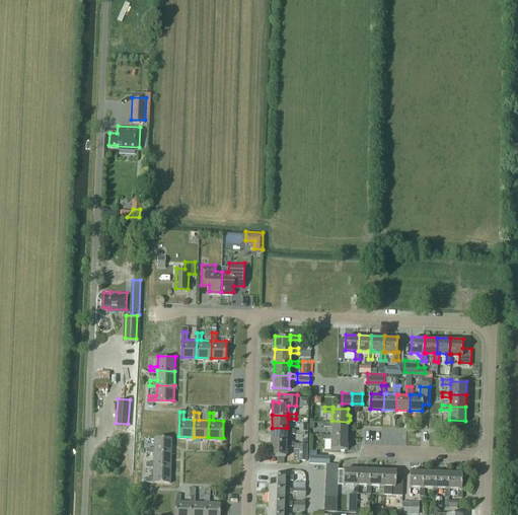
[(331,424),(331,432),(331,434),(348,435),(348,422),(331,421),(331,420),(323,419),(323,424),(331,424)]
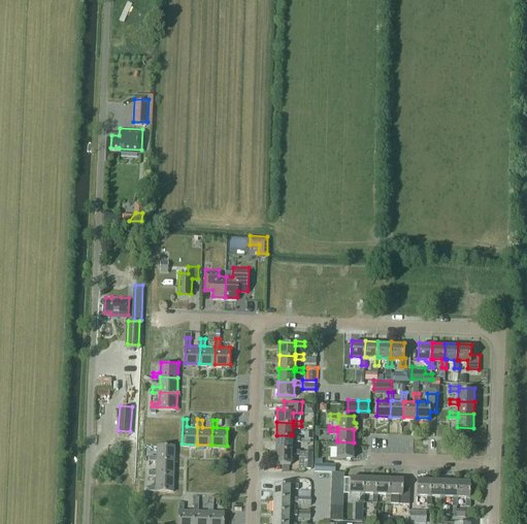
[(292,438),(300,438),(300,434),(292,434),(292,435),(276,435),(275,448),(292,449),(292,447),(292,438)]
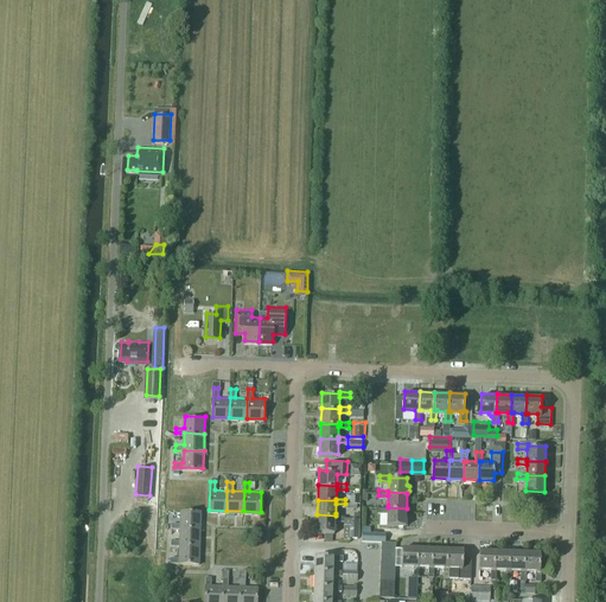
[(388,507),(388,505),(378,505),(378,511),(388,511),(388,523),(406,523),(407,508),(388,507)]
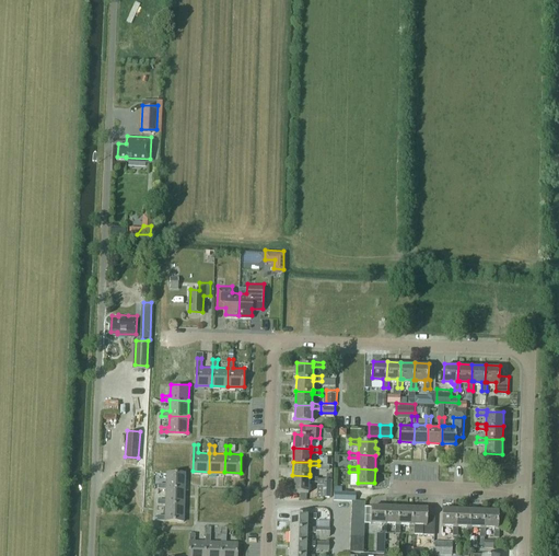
[(159,486),(166,486),(185,487),(186,471),(167,470),(167,482),(159,481),(159,486)]
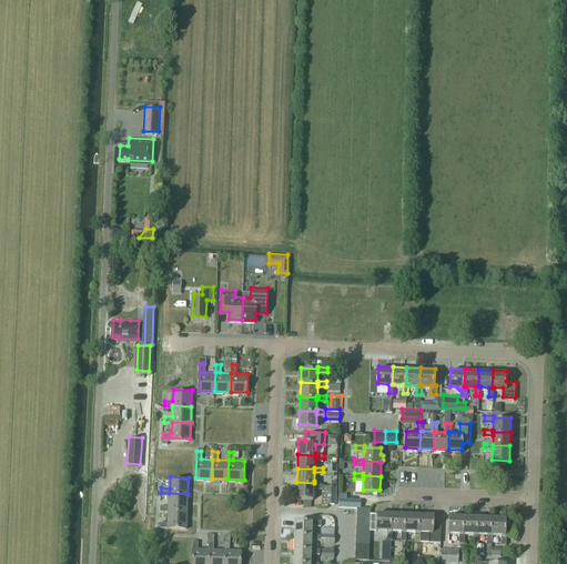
[(314,483),(296,482),(296,496),(313,497),(314,486),(323,486),(323,481),(314,481),(314,483)]
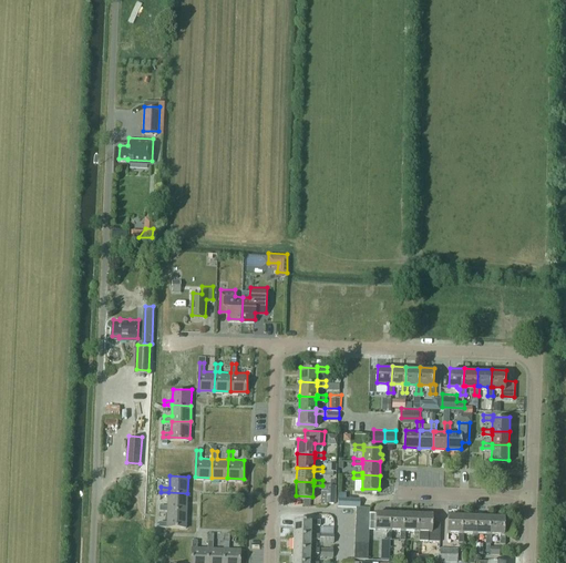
[(326,500),(336,501),(337,482),(331,482),(327,482),(326,500)]
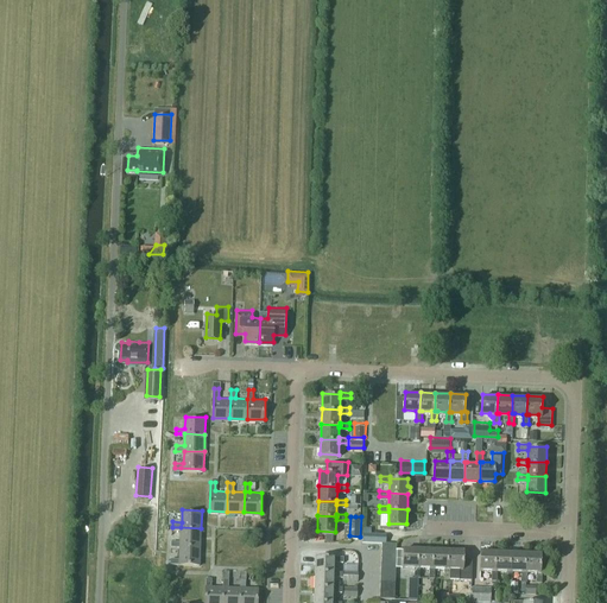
[(372,531),(372,525),(364,525),(362,539),(387,540),(387,532),(372,531)]
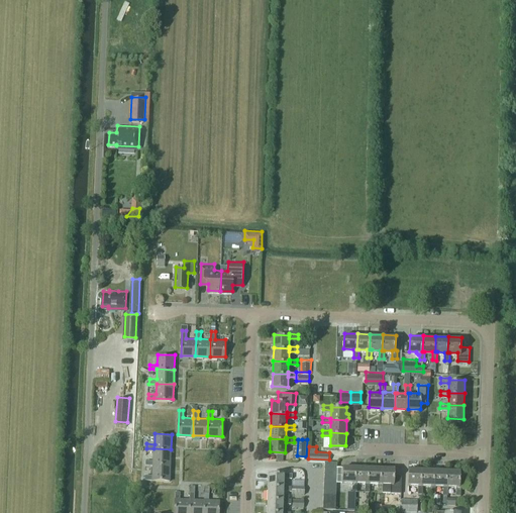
[(171,464),(171,449),(153,448),(153,458),(146,458),(146,463),(153,463),(171,464)]
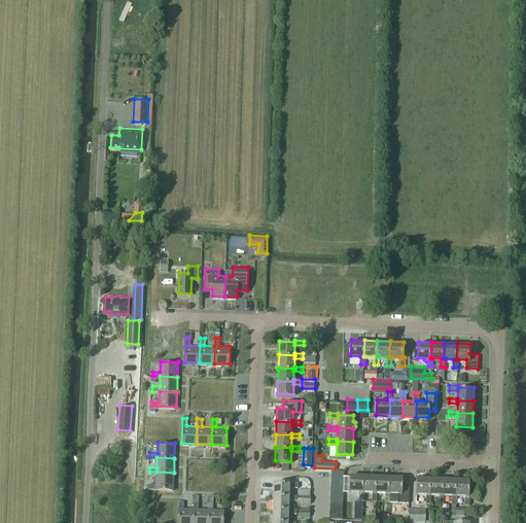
[(174,473),(156,472),(155,482),(148,482),(148,487),(173,488),(174,473)]
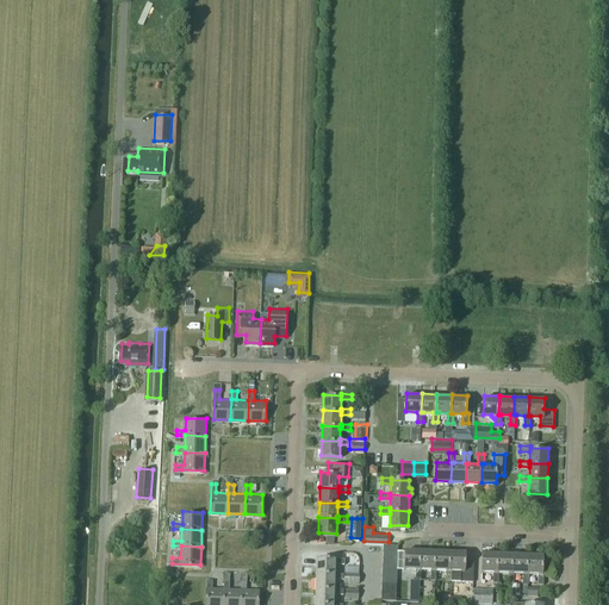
[(422,577),(422,567),(420,567),(421,549),(405,548),(404,567),(417,567),(416,577),(422,577)]
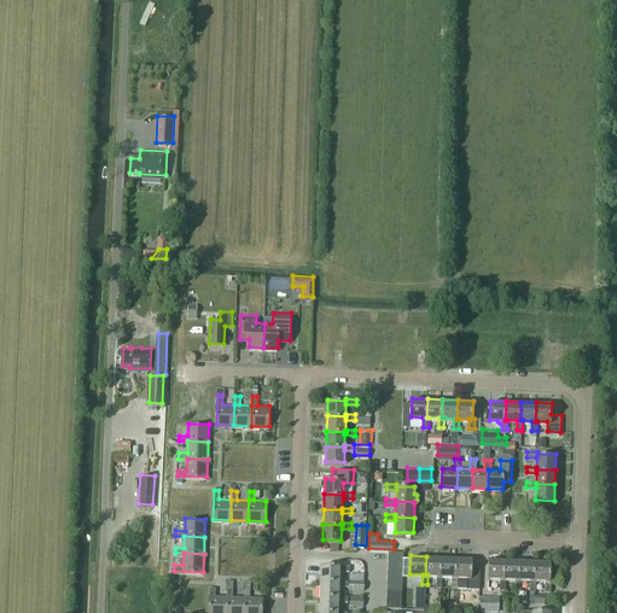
[(442,585),(443,576),(441,576),(441,556),(426,556),(425,574),(428,574),(437,574),(437,585),(442,585)]
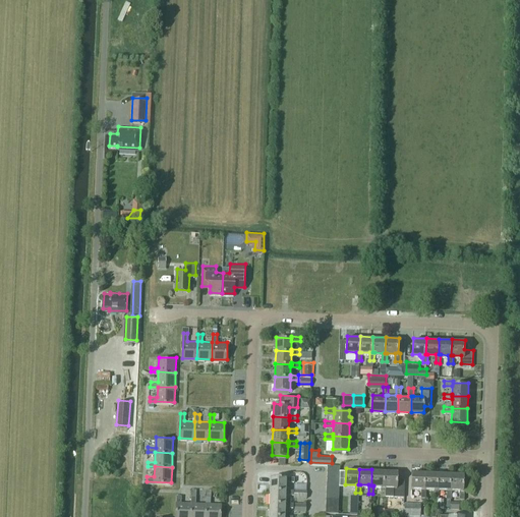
[(386,494),(386,485),(384,485),(385,470),(371,469),(371,485),(373,485),(382,485),(381,494),(386,494)]
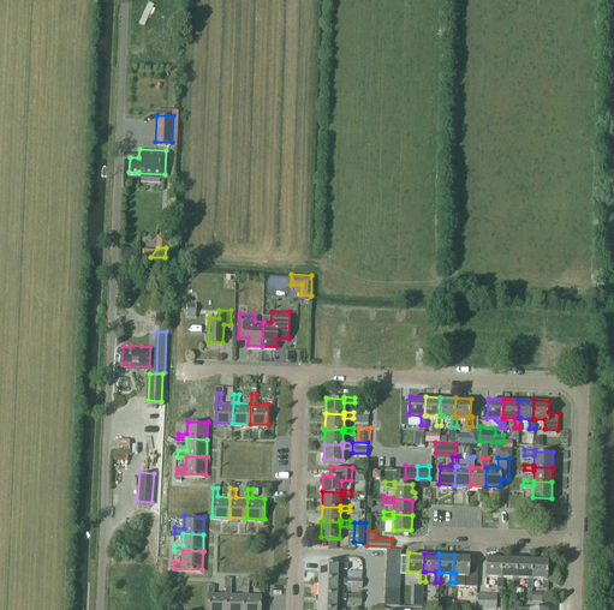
[(454,555),(453,573),(455,573),(455,582),(477,584),(478,563),(470,563),(470,555),(454,555)]
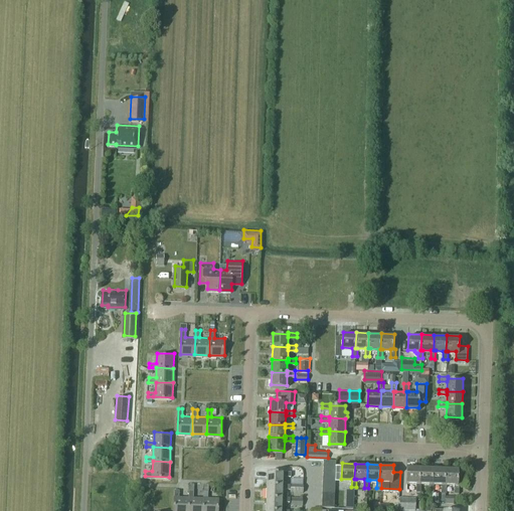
[(421,490),(421,482),(419,482),(420,466),(407,466),(406,481),(417,481),(416,490),(421,490)]
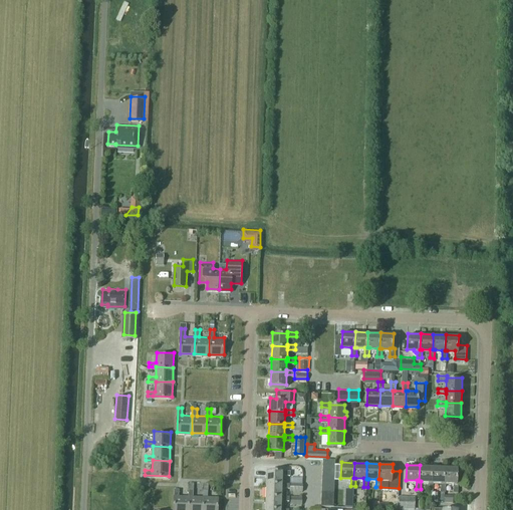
[(433,489),(434,481),(432,481),(433,466),(420,465),(419,481),(421,481),(429,481),(429,489),(433,489)]
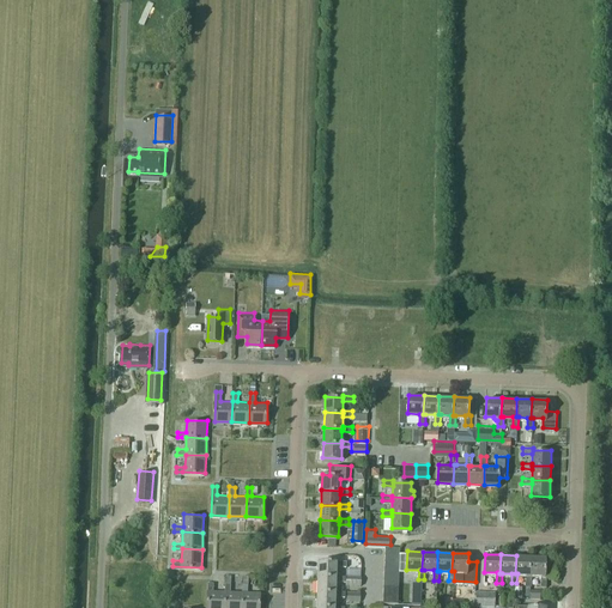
[(532,584),(532,575),(531,573),(531,555),(516,555),(515,573),(517,573),(527,573),(526,584),(532,584)]
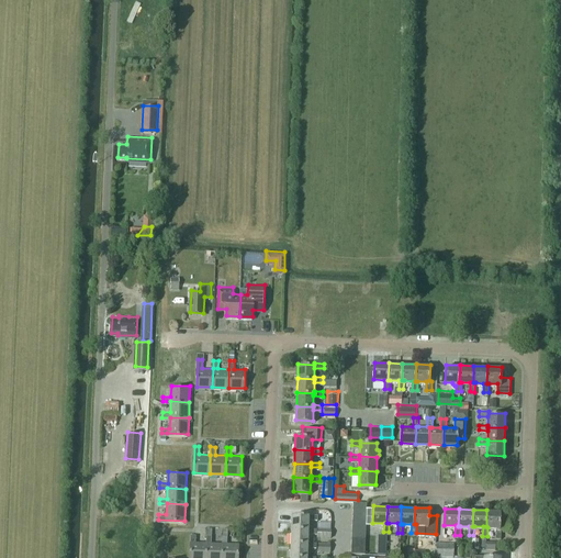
[(486,526),(487,527),(496,527),(496,536),(502,536),(502,527),(500,526),(501,510),(486,510),(486,526)]
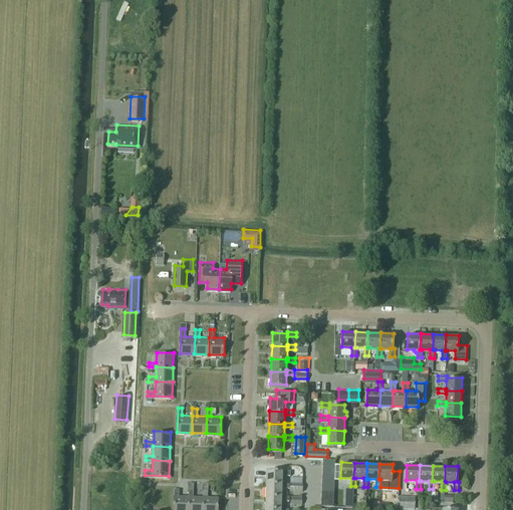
[(291,473),(291,469),(282,469),(282,470),(267,470),(267,482),(282,483),(282,481),(282,473),(291,473)]
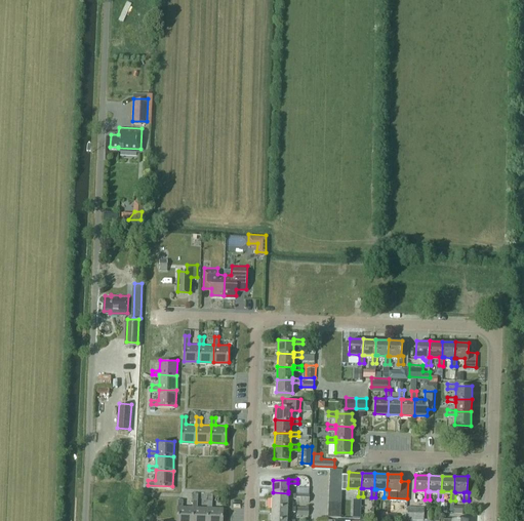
[(273,492),(272,506),(288,507),(288,505),(288,496),(296,496),(296,491),(288,491),(288,493),(273,492)]
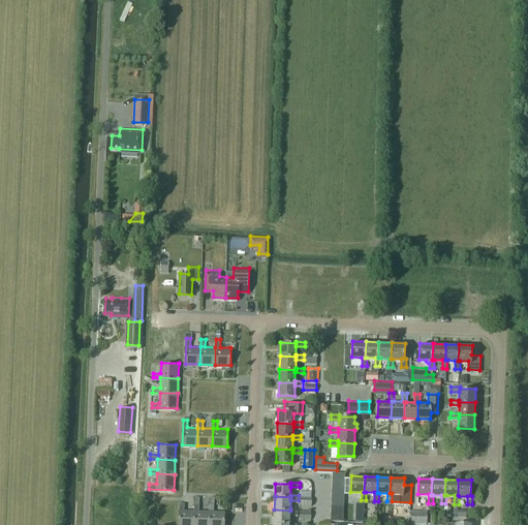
[(179,524),(193,524),(194,508),(184,508),(185,501),(180,501),(179,524)]
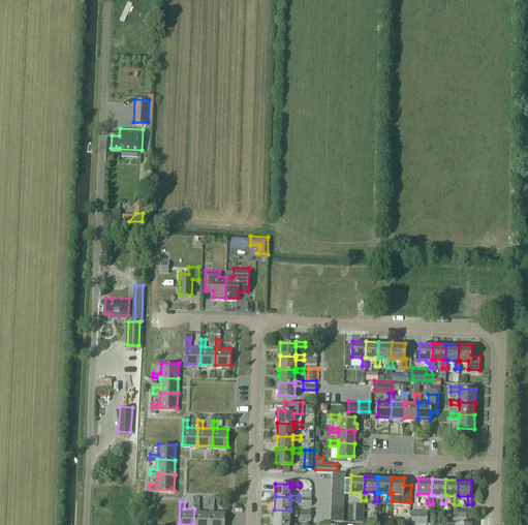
[(195,501),(194,508),(193,524),(209,524),(210,510),(199,510),(199,501),(195,501)]
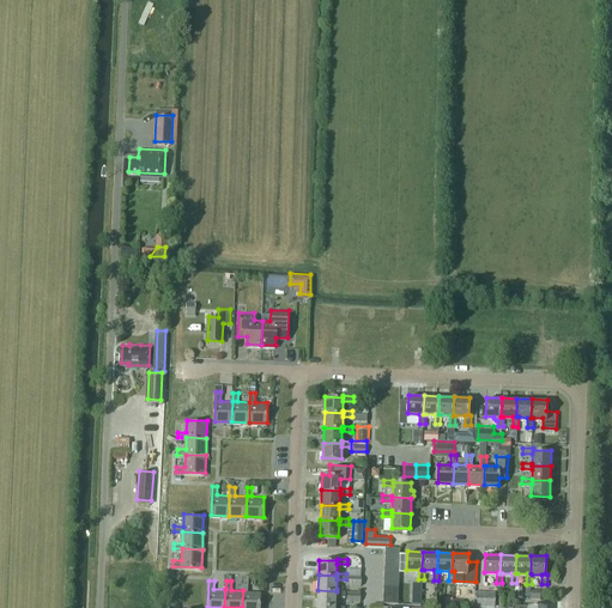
[(260,607),(261,590),(248,590),(249,582),(243,582),(243,590),(242,607),(260,607)]
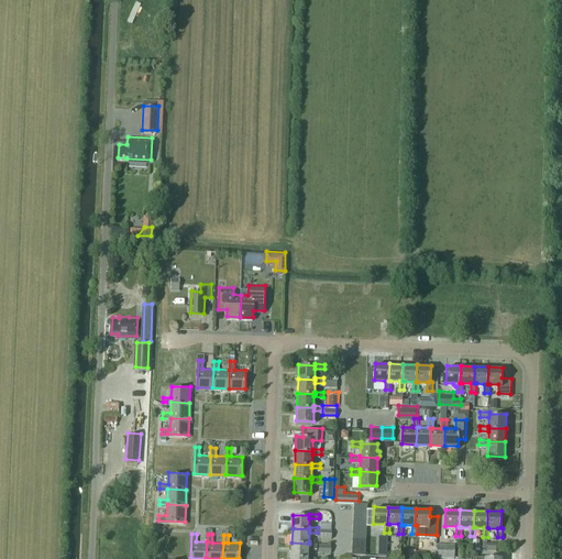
[(291,543),(291,557),(308,557),(308,555),(308,546),(318,547),(318,541),(309,541),(309,544),(291,543)]
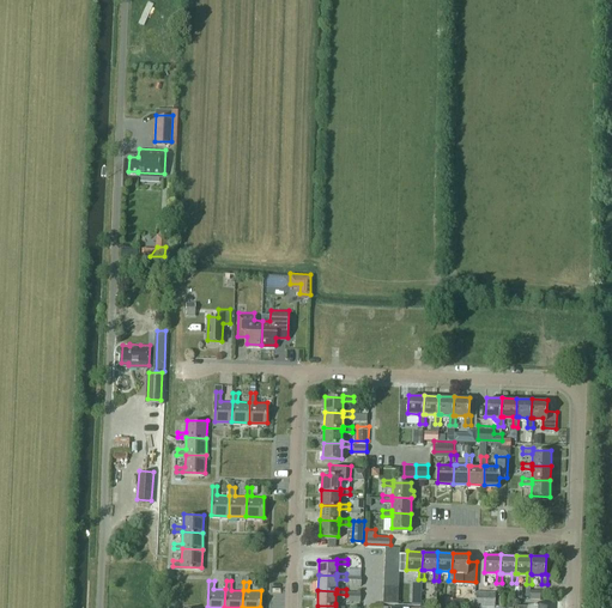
[(476,603),(496,605),(496,589),(477,589),(476,603)]
